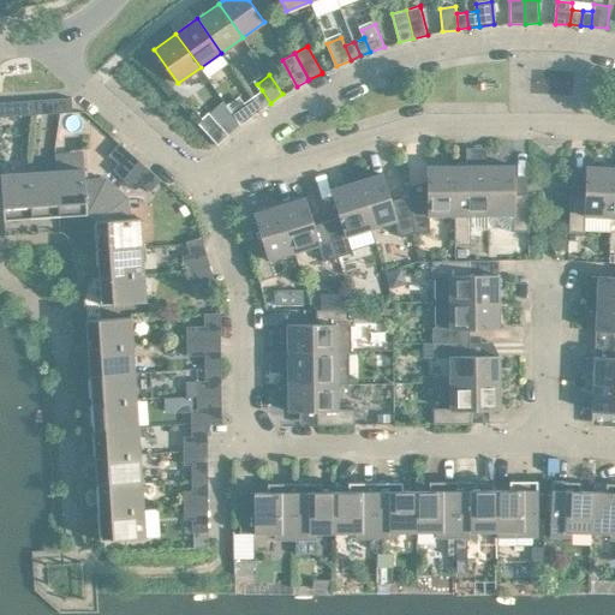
[(260,91),(252,96),(262,109),(270,103),(262,90),(260,91)]
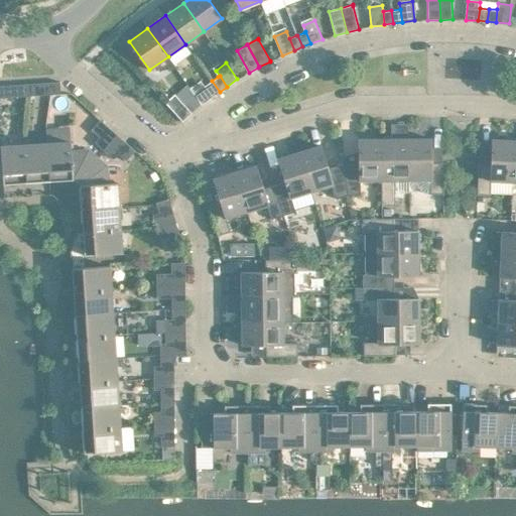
[(211,82),(205,87),(213,97),(220,92),(212,81),(211,82)]
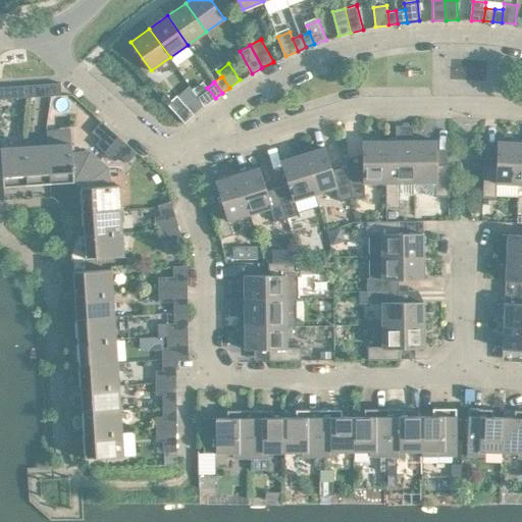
[(60,83),(29,85),(30,97),(61,95),(60,83)]
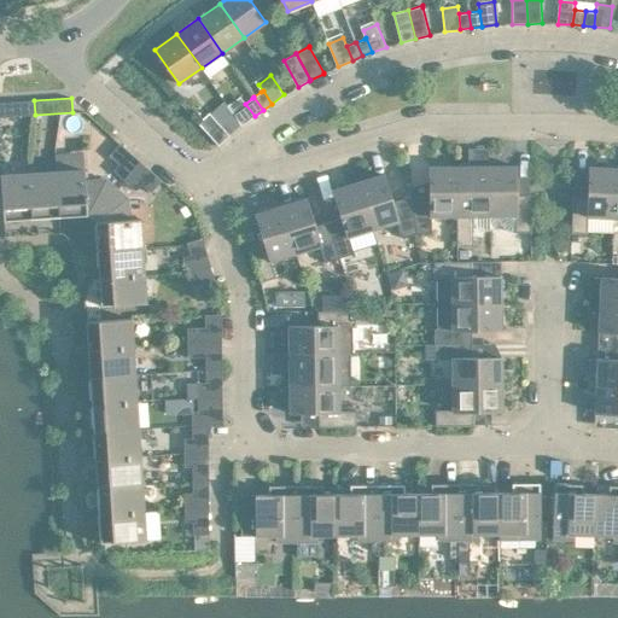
[(255,117),(245,104),(240,98),(227,108),(243,127),(255,117)]
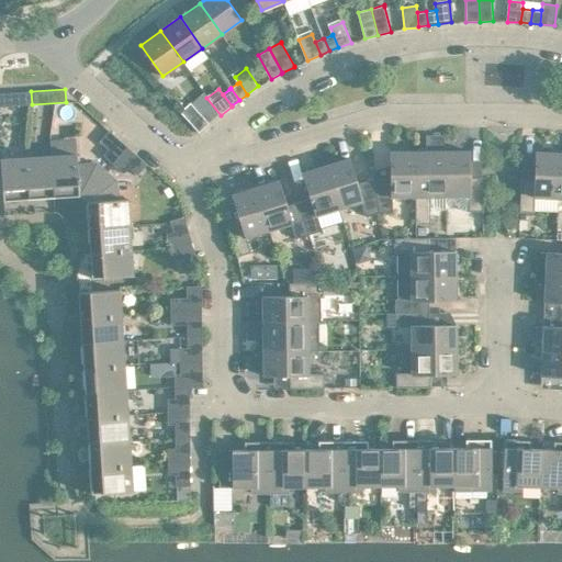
[(0,107),(32,104),(31,91),(0,92),(0,107)]
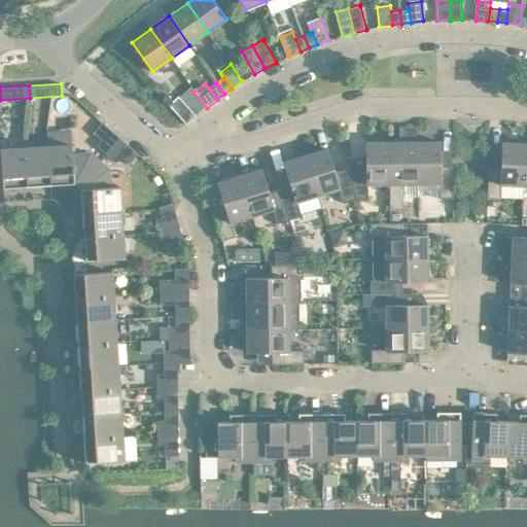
[(194,92),(190,88),(180,98),(197,116),(207,108),(194,92)]
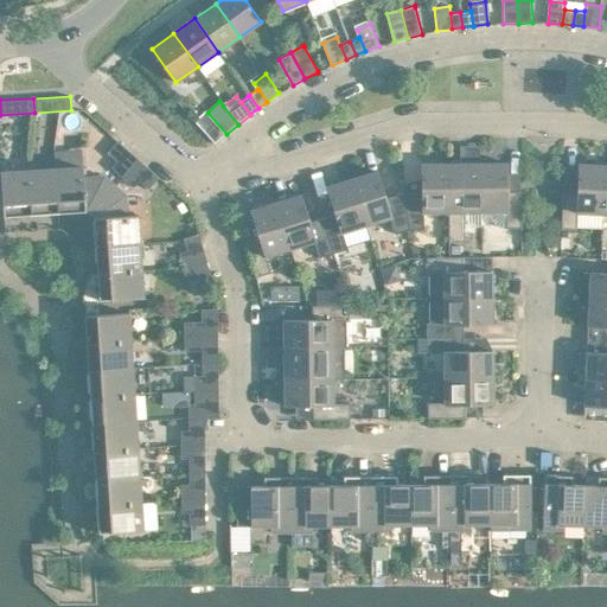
[(195,121),(215,142),(227,134),(208,113),(206,110),(195,121)]
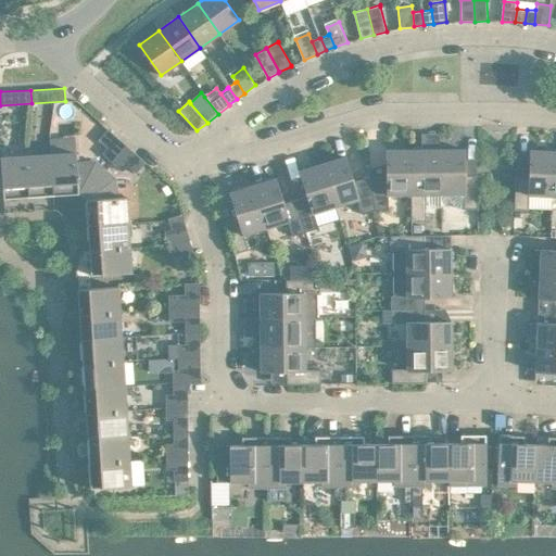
[(99,139),(108,148),(117,137),(109,129),(99,139)]
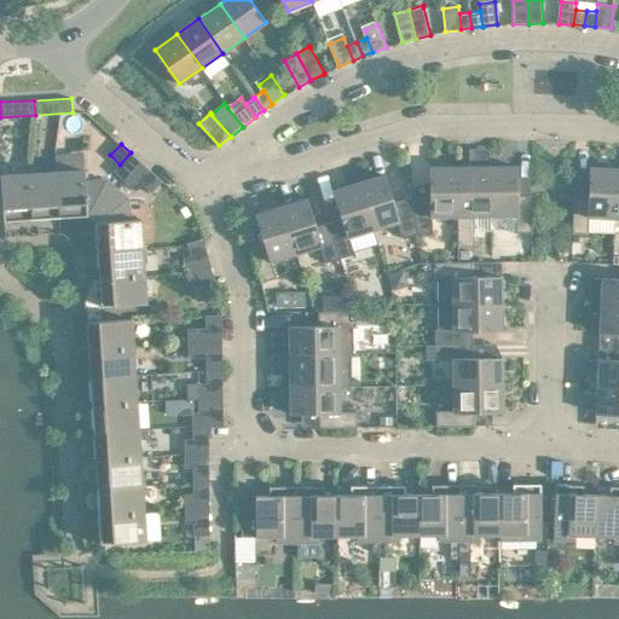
[(457,167),(458,215),(458,246),(474,246),(474,215),(491,215),(491,166),(457,167)]
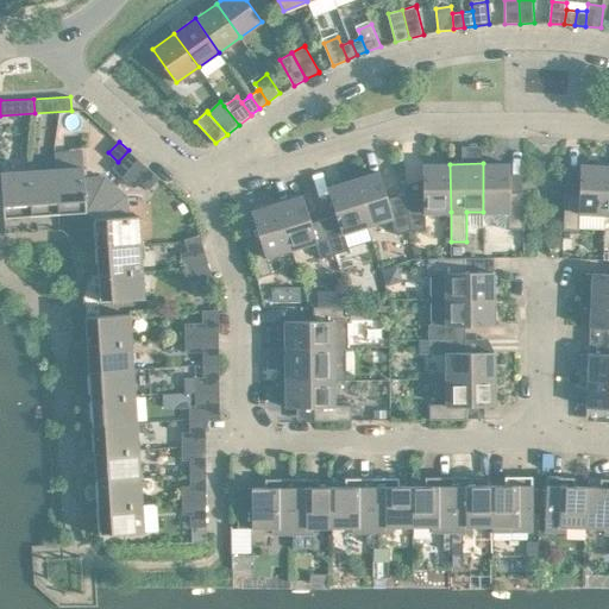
[(509,163),(483,163),(483,212),(508,212),(508,228),(525,228),(523,192),(509,193),(509,163)]
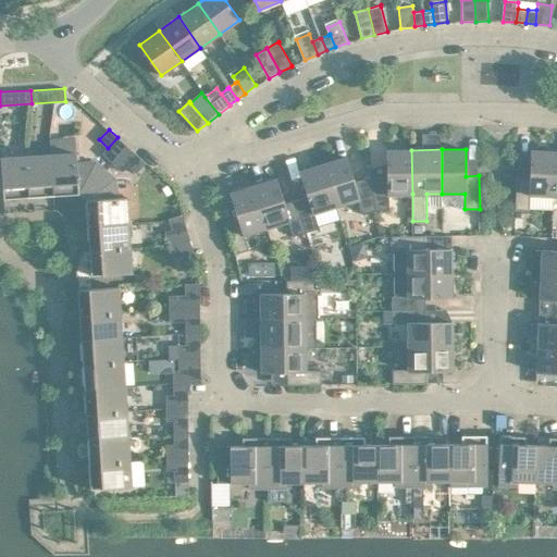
[(387,176),(371,176),(375,210),(390,210),(388,195),(412,194),(411,150),(387,150),(387,176)]
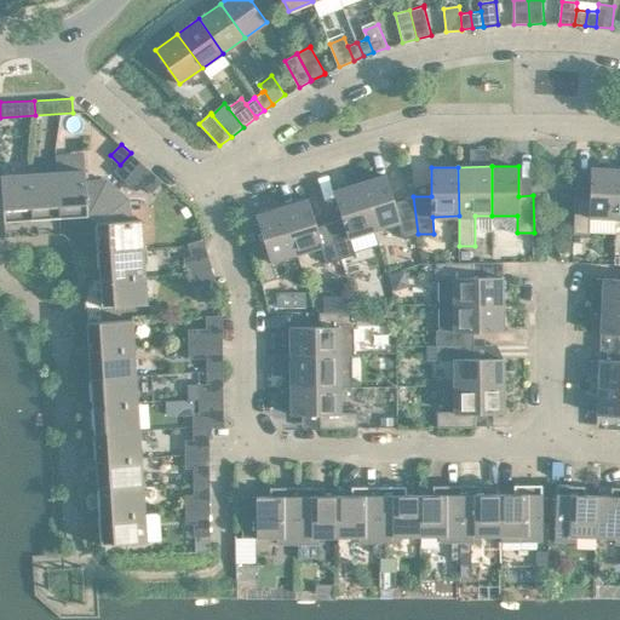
[(591,217),(616,218),(619,168),(591,167),(590,196),(575,196),(574,234),(590,234),(591,217)]
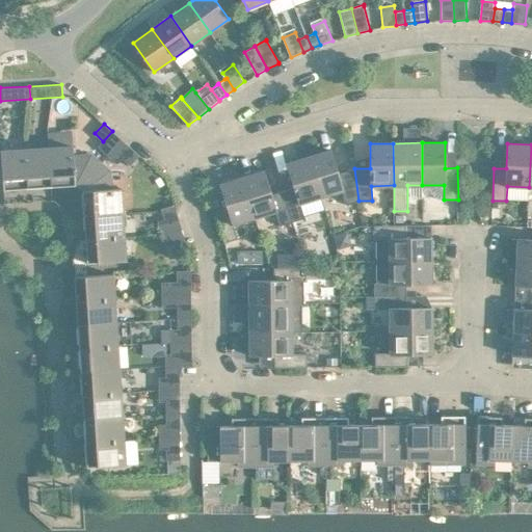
[(76,185),(79,188),(101,162),(91,154),(74,155),(73,145),(49,148),(51,186),(76,185)]
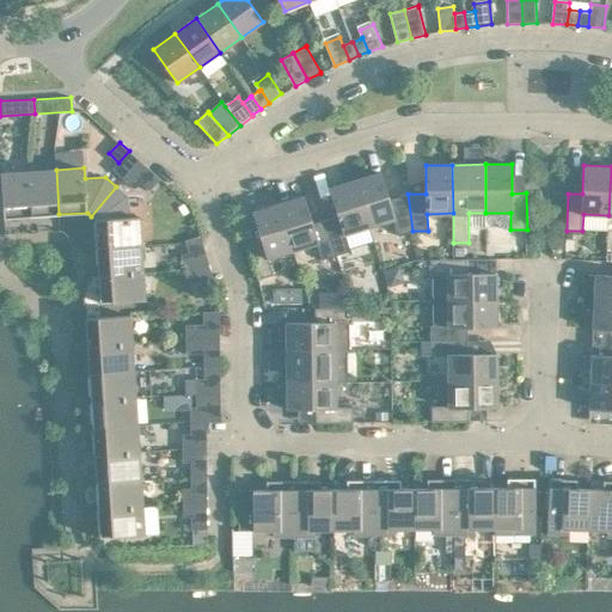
[(32,216),(59,214),(56,170),(29,171),(32,216)]
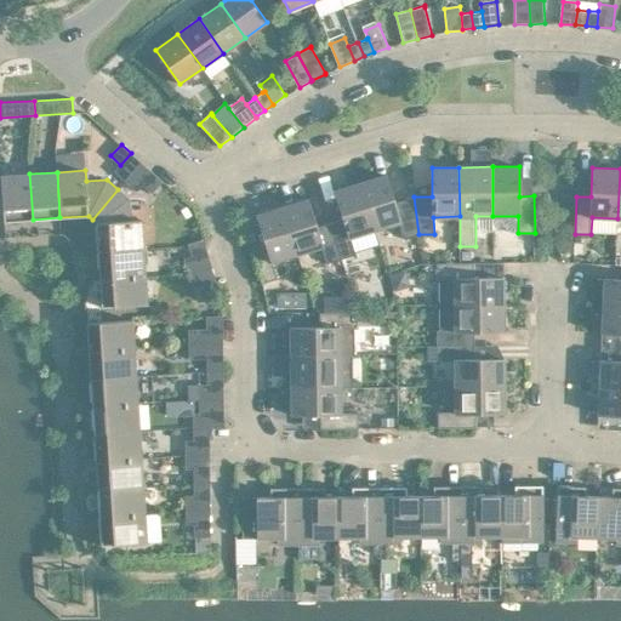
[(142,184),(152,193),(163,181),(153,172),(142,184)]
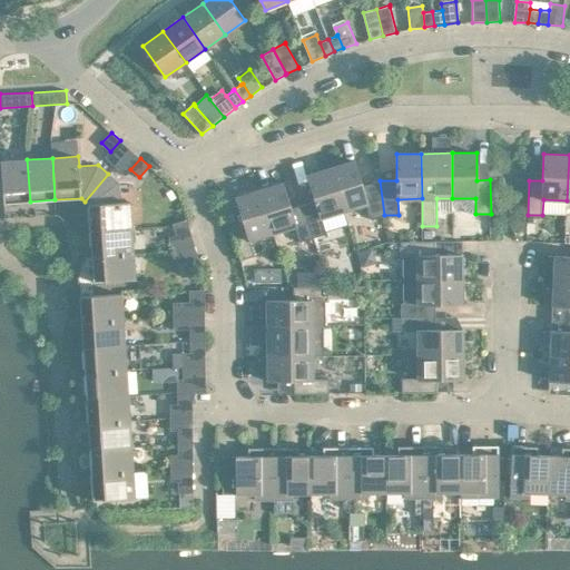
[(3,203),(30,202),(27,159),(1,161),(3,203)]
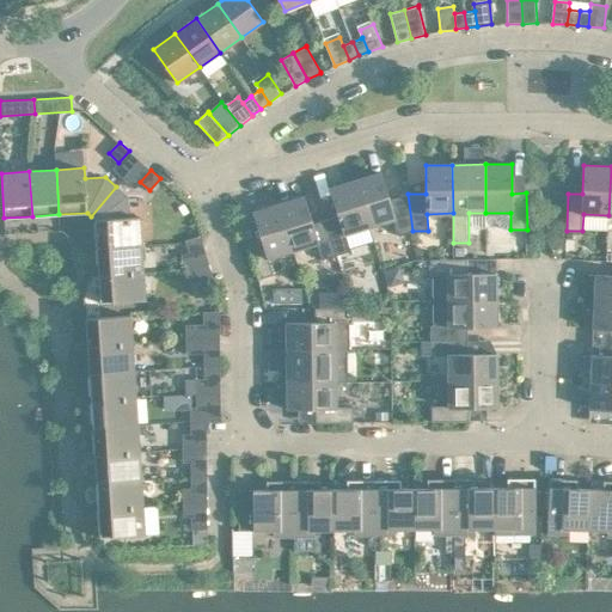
[(380,172),(355,179),(369,226),(393,219),(399,236),(412,231),(408,194),(390,200),(380,172)]
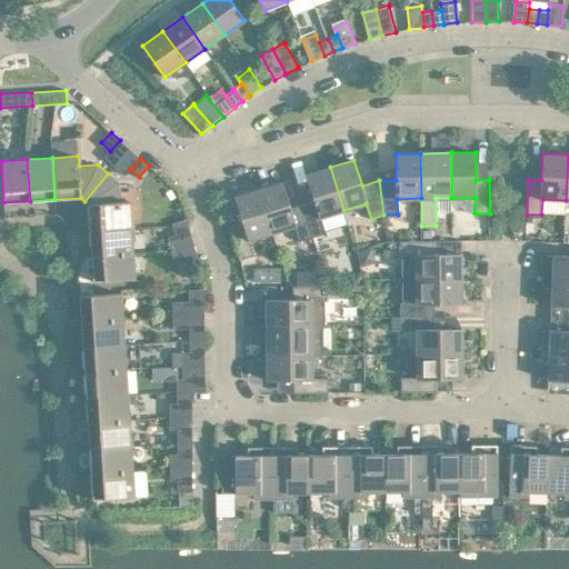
[(315,200),(302,203),(312,237),(326,232),(321,218),(343,210),(330,167),(307,175),(315,200)]
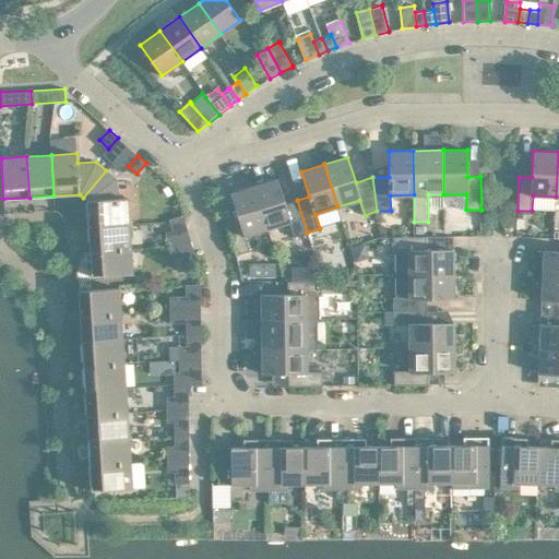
[(86,200),(88,226),(129,223),(128,198),(117,198),(116,179),(106,170),(83,198),(86,200)]
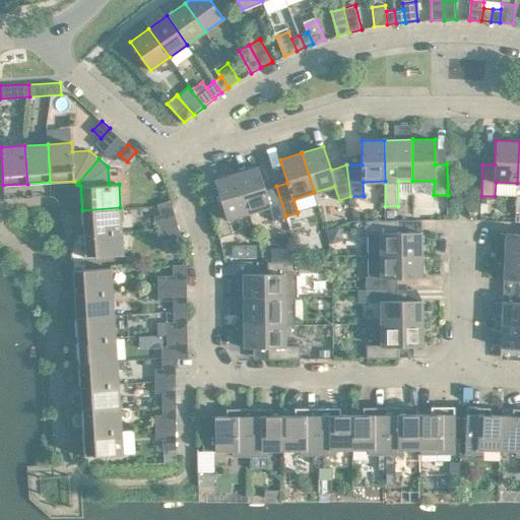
[(258,167),(237,173),(249,212),(269,206),(274,220),(285,216),(276,186),(265,190),(258,167)]
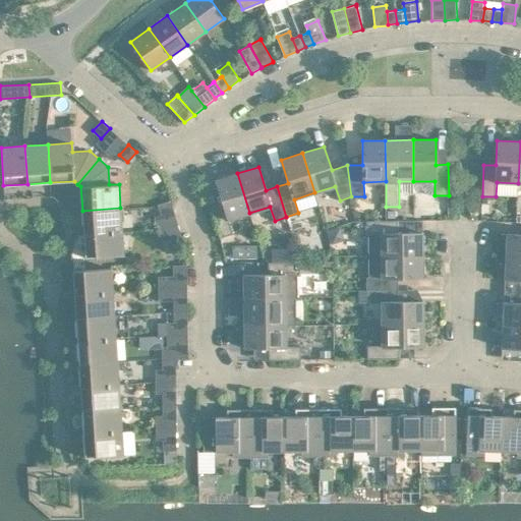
[(249,213),(237,173),(216,180),(223,204),(211,208),(221,237),(233,233),(229,220),(249,213)]
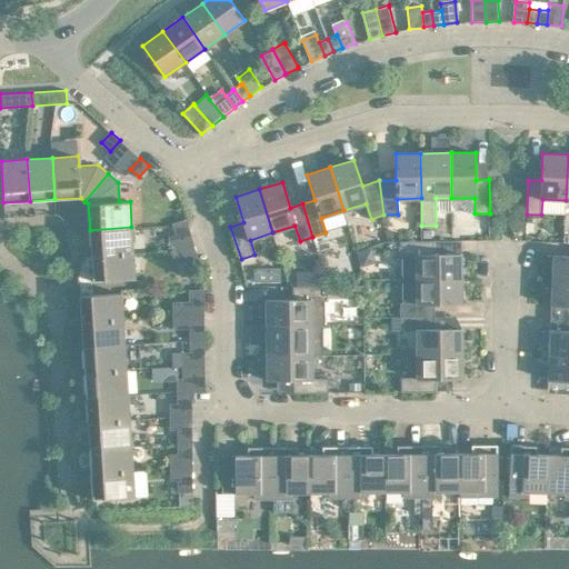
[(172,223),(176,235),(190,230),(186,219),(172,223)]
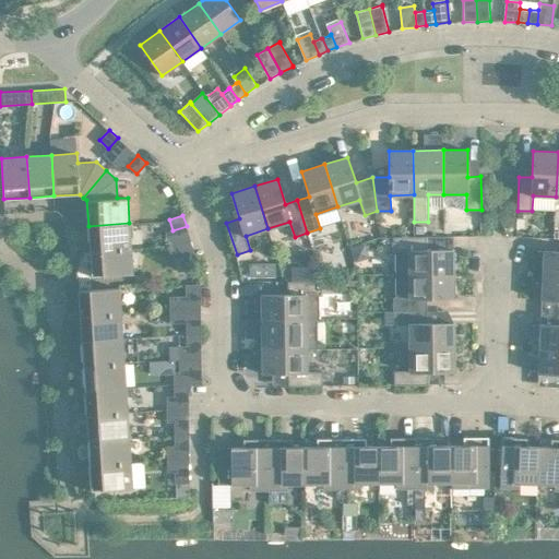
[(518,217),(516,232),(524,232),(525,217),(518,217)]
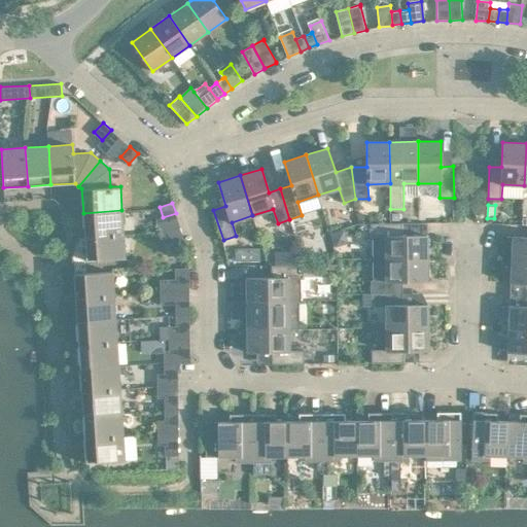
[(83,213),(84,236),(124,234),(121,210),(83,213)]
